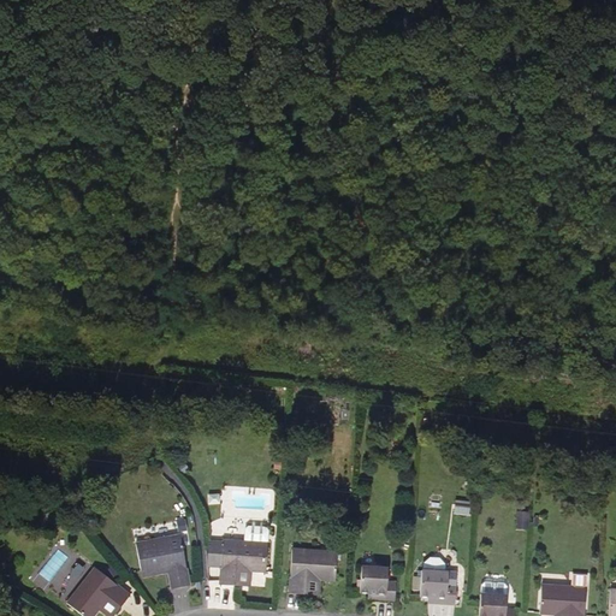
[(188,472),(182,463),(175,469),(179,477),(188,472)]
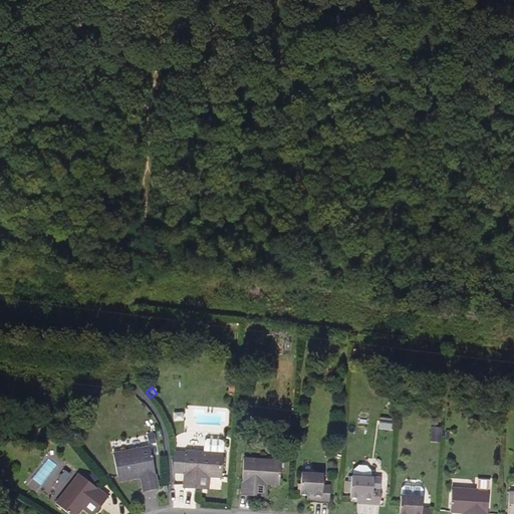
[(379,419),(378,429),(389,431),(391,421),(379,419)]
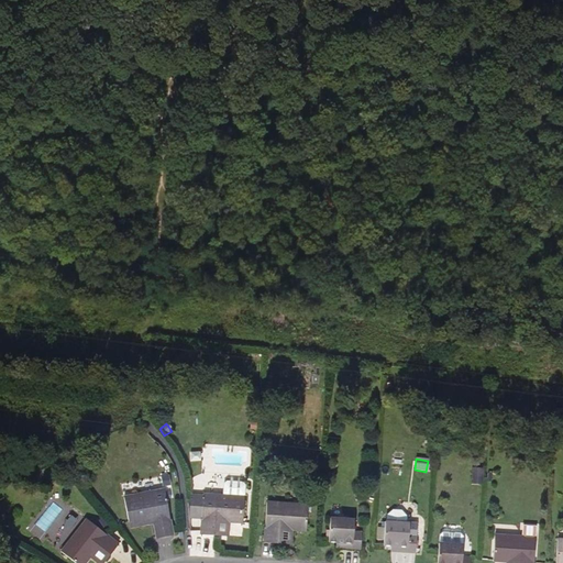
[(169,486),(167,475),(158,477),(161,487),(169,486)]
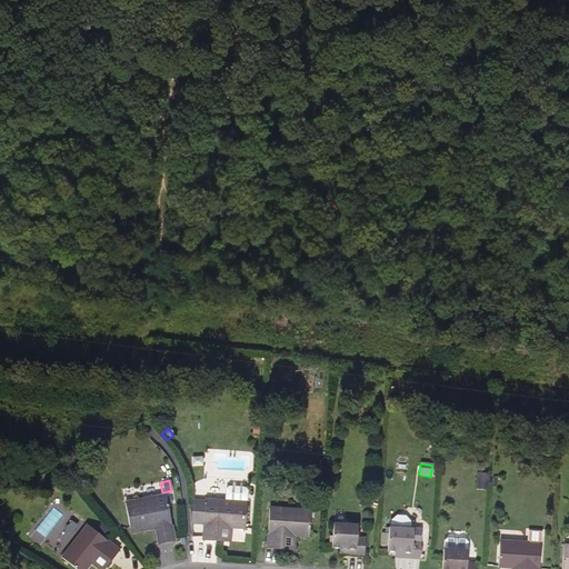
[(225,501),(206,500),(206,501),(205,525),(203,541),(219,541),(219,527),(231,528),(246,529),(248,491),(245,487),(229,486),(226,490),(225,501)]
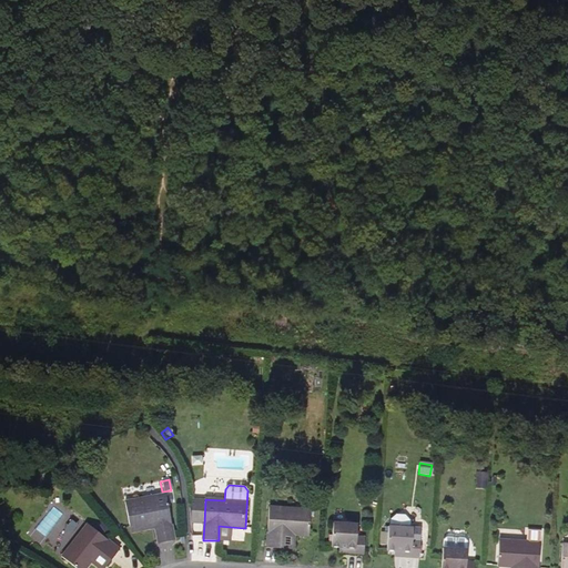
[(175,540),(166,494),(125,501),(130,528),(154,523),(155,529),(159,544),(175,540)]
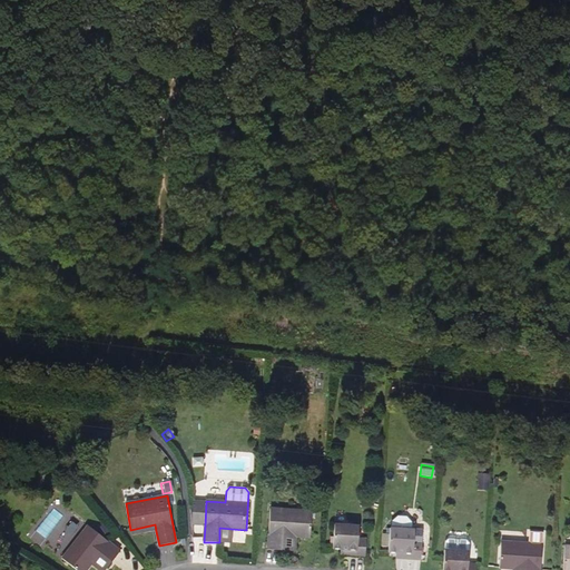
[(205,526),(206,502),(189,501),(192,526),(205,526)]
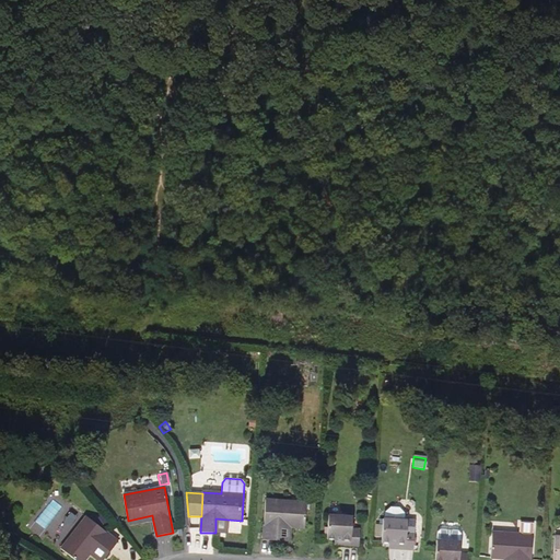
[(304,529),(306,502),(266,500),(263,540),(278,541),(279,527),(291,528),(304,529)]
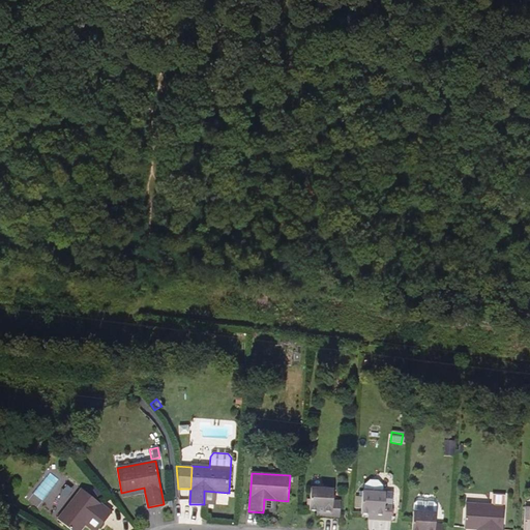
[(364,492),(362,492),(361,514),(374,514),(373,520),(391,521),(392,505),(384,504),(385,493),(382,493),(383,487),(379,482),(370,481),(364,486),(364,492)]
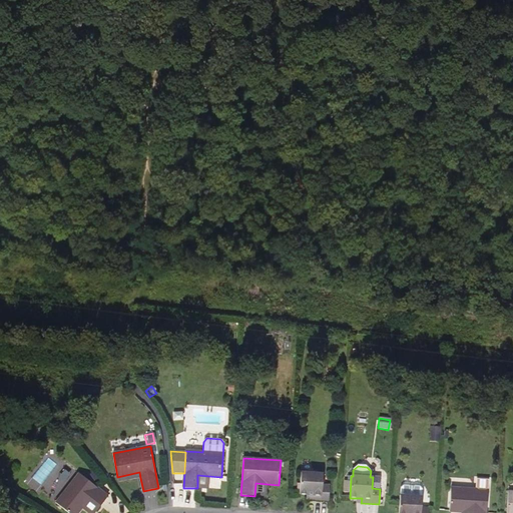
[(139,472),(117,477),(118,482),(140,478),(139,472)]
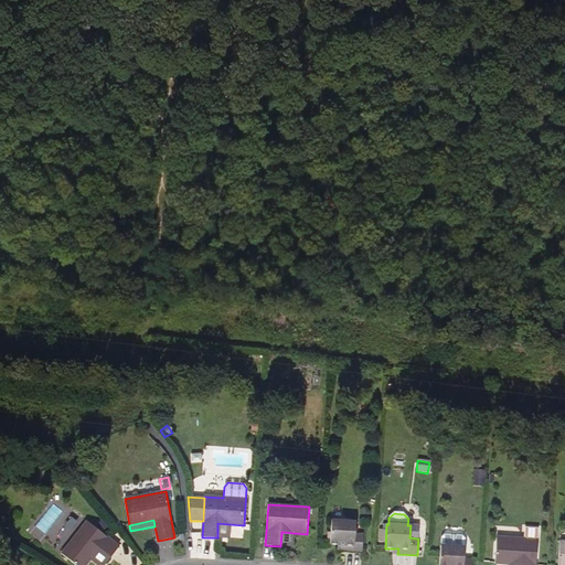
[(119,546),(87,521),(61,554),(75,564),(85,564),(98,550),(110,560),(119,546)]
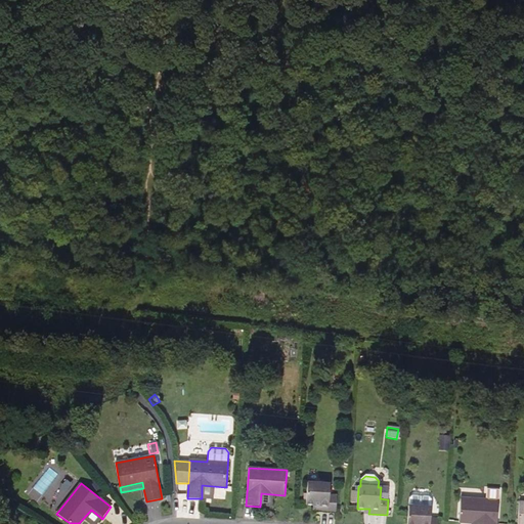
[(336,512),(337,496),(330,495),(330,484),(307,483),(306,505),(318,506),(317,511),(336,512)]
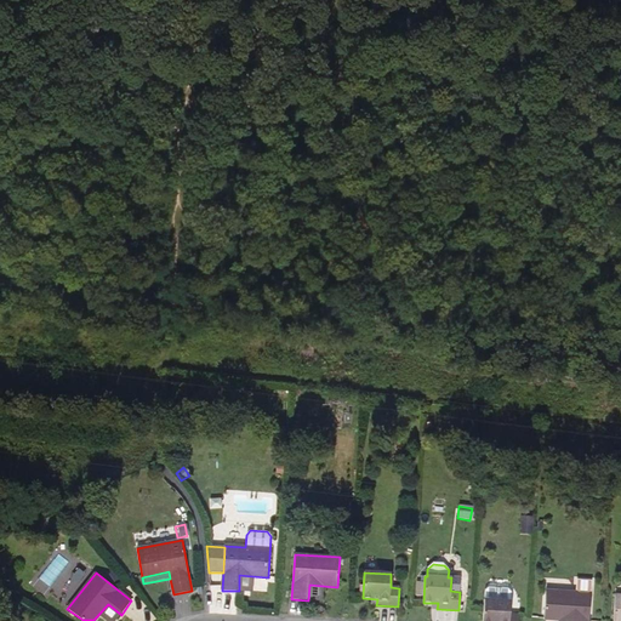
[(251,592),(252,576),(239,575),(239,591),(251,592)]
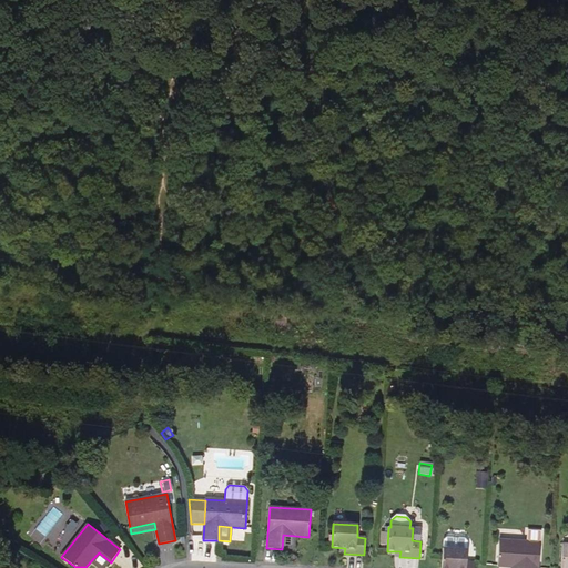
[(528,543),(499,540),(497,567),(511,567),(514,567),(538,567),(540,543),(541,531),(528,530),(528,543)]
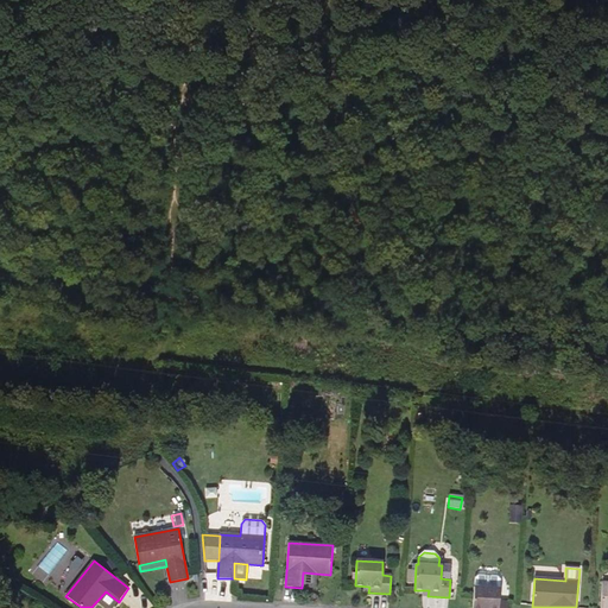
[(316,574),(303,572),(302,588),(315,588),(316,574)]
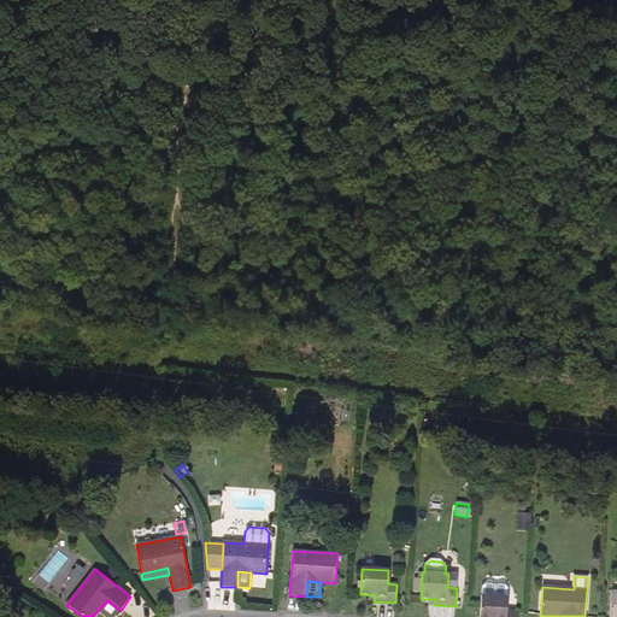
[(515,616),(516,611),(506,611),(507,598),(507,588),(505,585),(485,583),(482,586),(482,595),(481,595),(479,616),(515,616)]
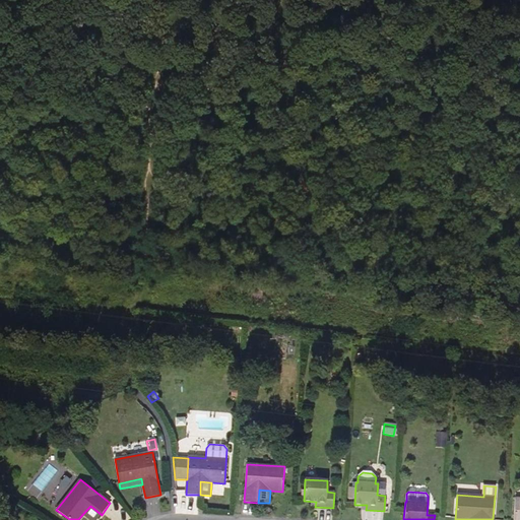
All buildings are outlined.
